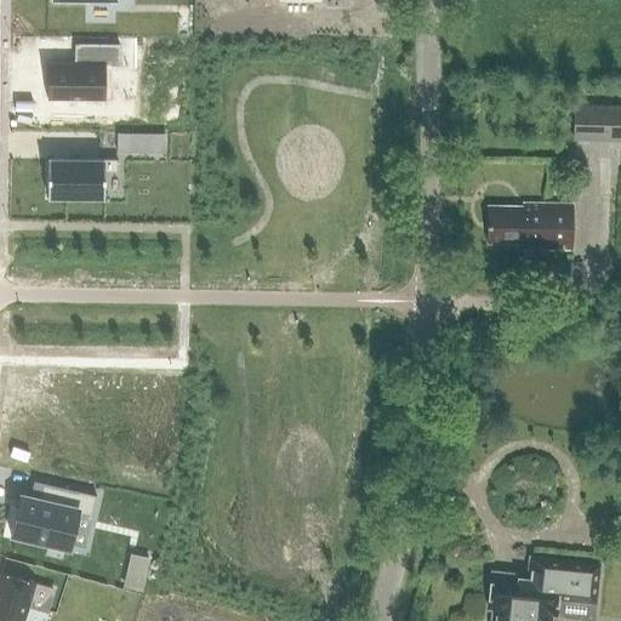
[(119,44),(74,44),(74,63),(49,63),(47,100),(109,100),(109,66),(119,67),(119,44)]
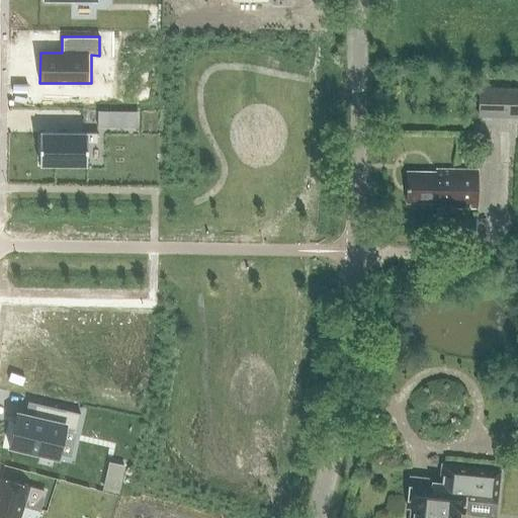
[(517,88),(480,88),(480,116),(517,116),(517,88)]
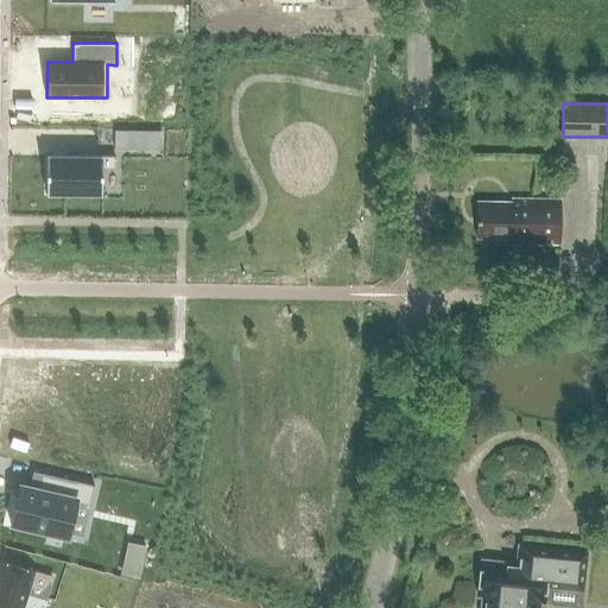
[(114,131),(114,150),(143,151),(143,132),(114,131)]
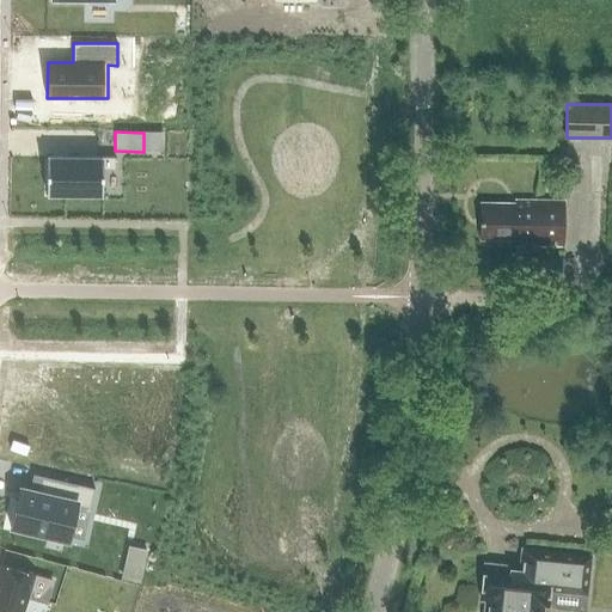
[(48,157),(47,195),(103,196),(103,171),(116,171),(116,158),(48,157)]
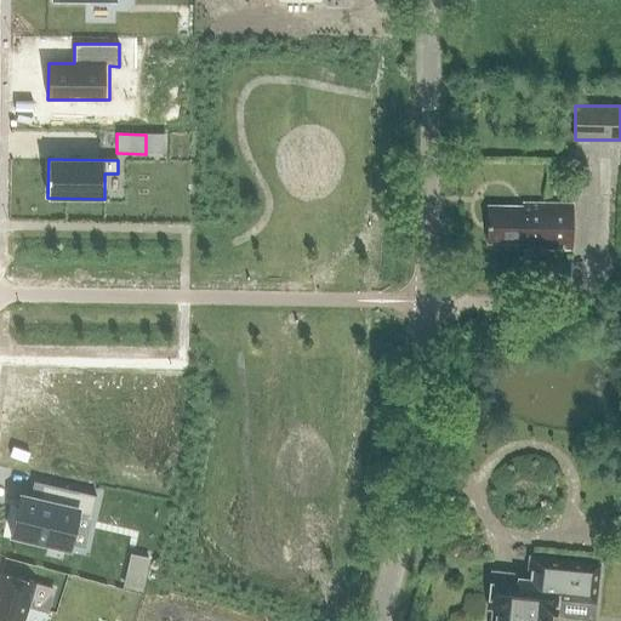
[(571,249),(573,208),(524,205),(524,208),(489,206),(488,243),(524,244),(524,248),(571,249)]
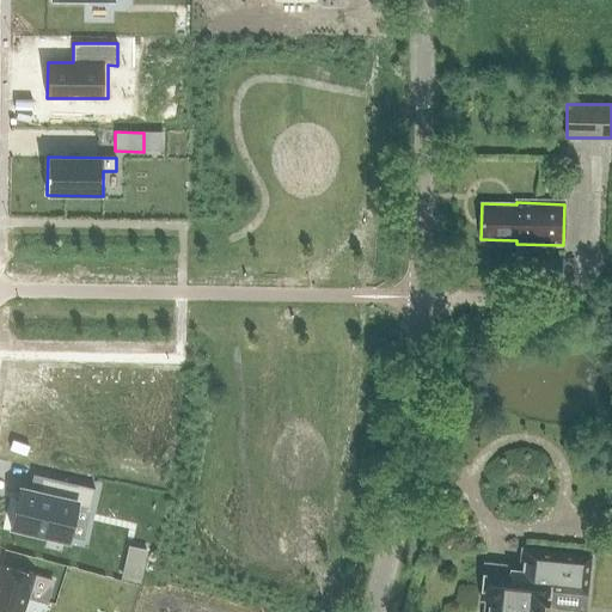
[(562,285),(562,259),(533,258),(532,285),(562,285)]
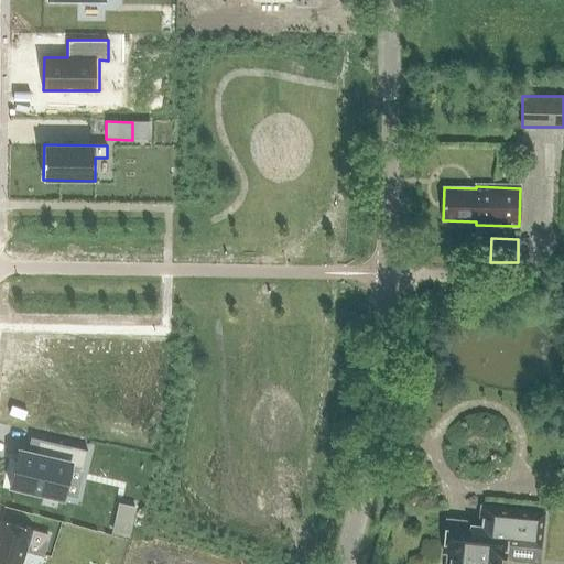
[(13,462),(8,485),(63,497),(69,466),(83,469),(87,451),(38,440),(34,455),(19,452),(17,462),(13,462)]
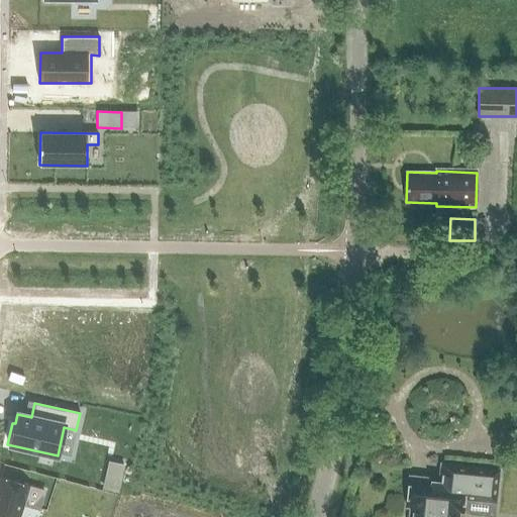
[(495,501),(499,469),(441,461),(439,479),(410,475),(407,507),(410,507),(409,516),(457,516),(459,510),(462,511),(464,497),(495,501)]
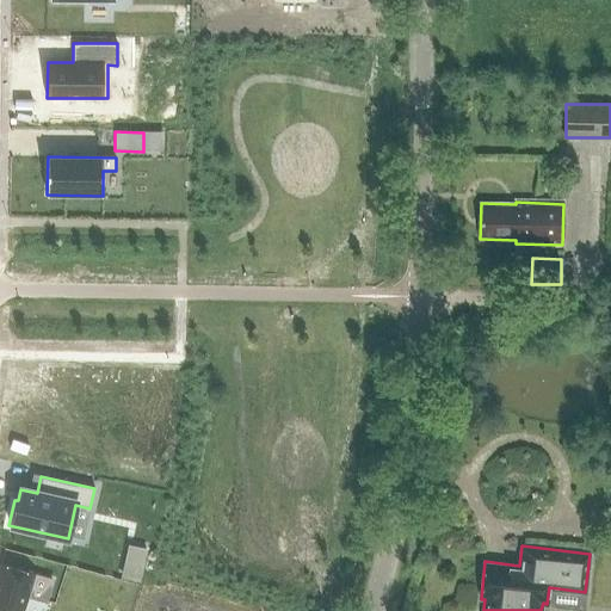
[(0,565),(0,610),(22,610),(26,596),(45,602),(51,580),(0,565)]
